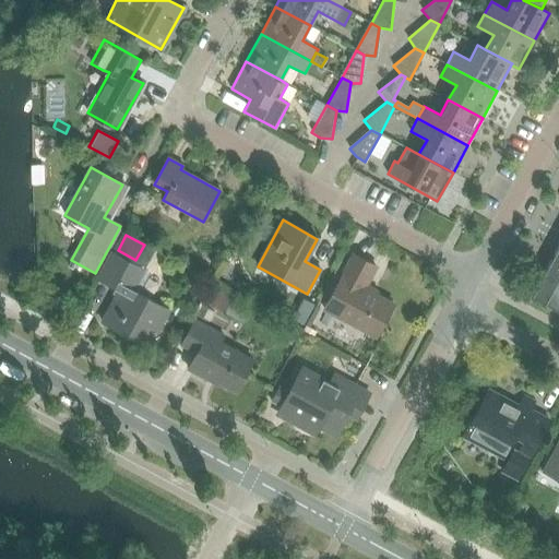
[(113,253),(98,280),(120,290),(103,322),(140,343),(150,325),(158,331),(169,310),(134,292),(145,271),(113,253)]
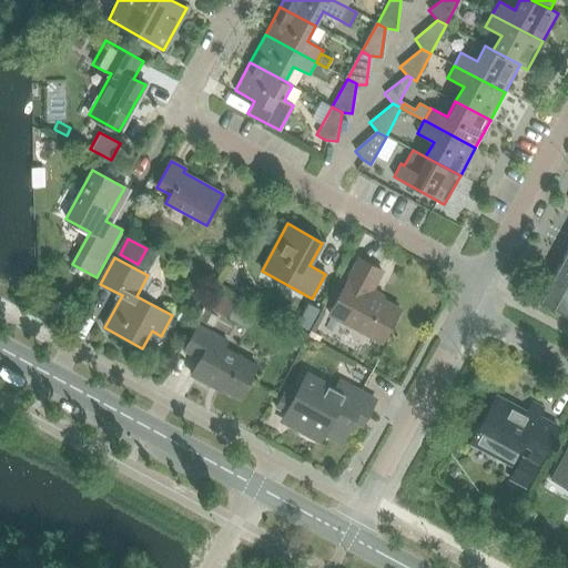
[(328,314),(382,343),(399,310),(369,293),(382,271),(359,259),(328,314)]
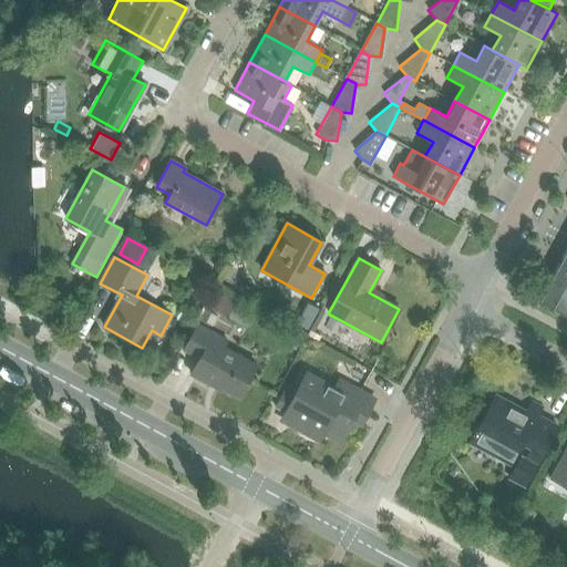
[(566,265),(560,261),(549,280),(566,289),(566,265)]
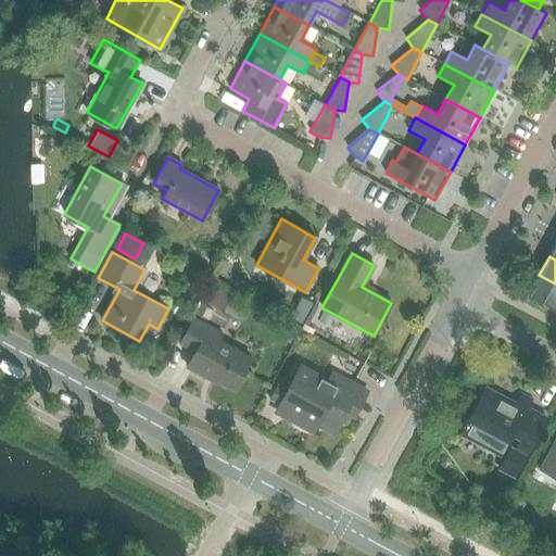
[(555,283),(539,275),(529,294),(555,308),(555,283)]
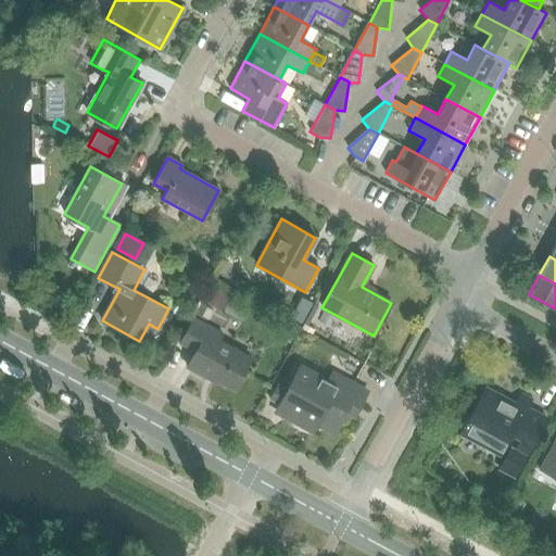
[(210,303),(224,311),(232,294),(218,287),(210,303)]
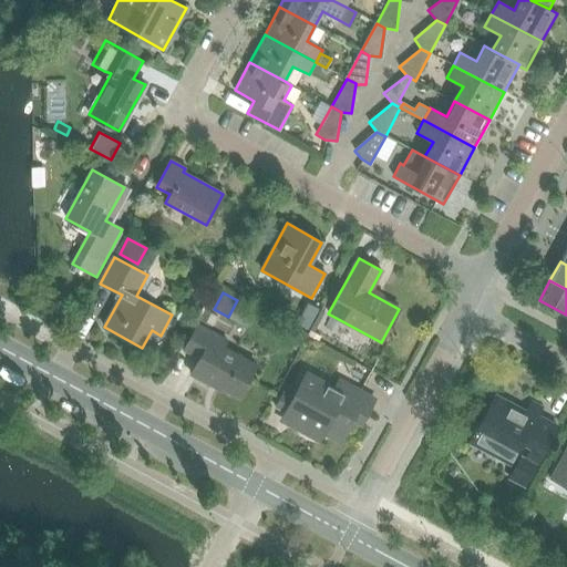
[(308,330),(319,310),(308,303),(297,325),(308,330)]
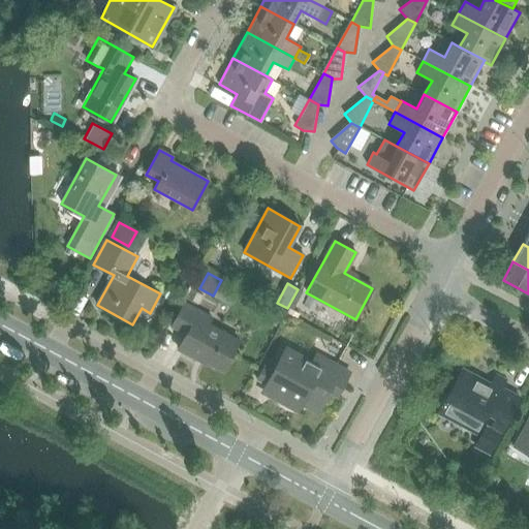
[(185,304),(173,327),(187,334),(179,349),(198,360),(199,358),(223,371),(240,342),(209,324),(212,318),(185,304)]
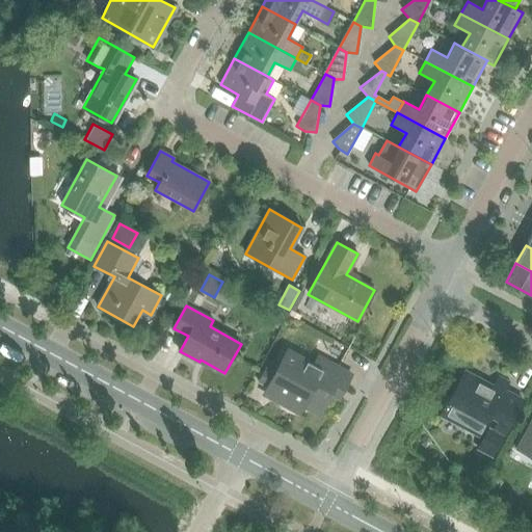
[(298,320),(301,315),(291,310),(289,315),(298,320)]
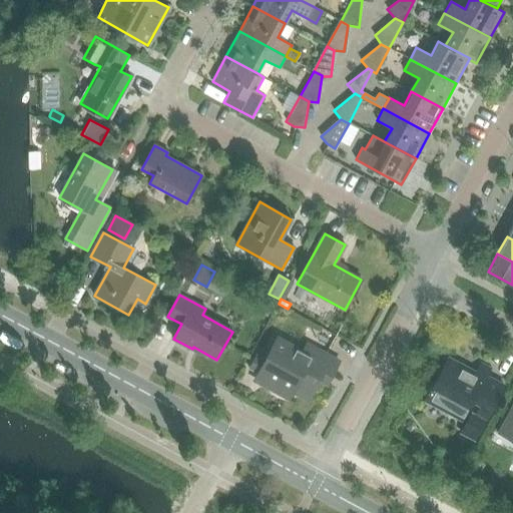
[(248,368),(257,372),(251,381),(290,401),(294,394),(309,402),(320,381),(328,385),(342,360),(307,341),(302,348),(277,335),(265,358),(257,353),(248,368)]
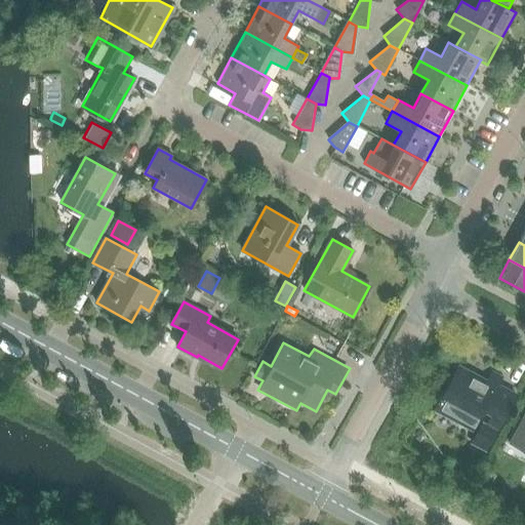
[(458,367),(436,410),(454,421),(458,413),(475,422),(481,411),(489,415),(486,422),(496,429),(515,395),(497,386),(502,377),(491,371),(485,381),(478,377),(458,367)]
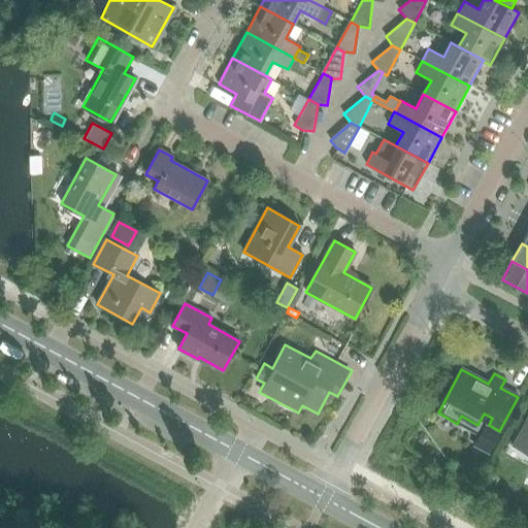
[(527,409),(509,446),(527,456),(527,409)]
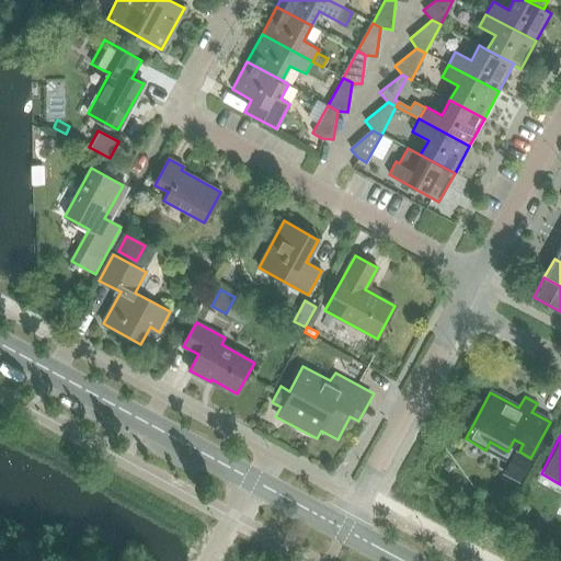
[(530,458),(519,451),(516,449),(504,471),(519,479),(530,458)]
